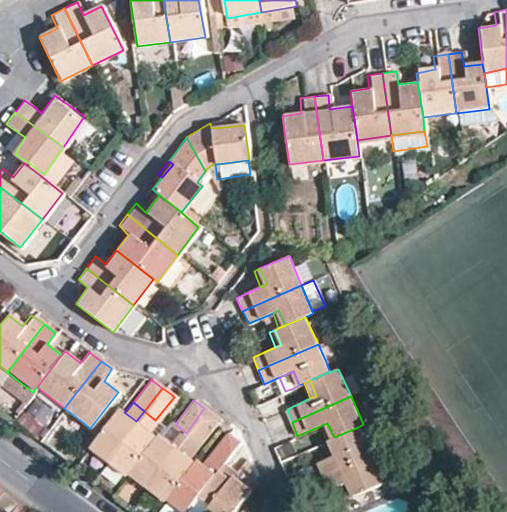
[(105,461),(136,421),(124,412),(118,408),(87,447),(105,461)]
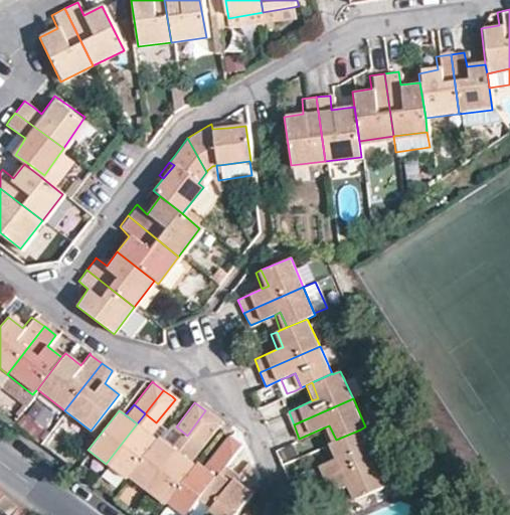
[(205,410),(187,436),(199,444),(217,419),(216,418),(205,410)]
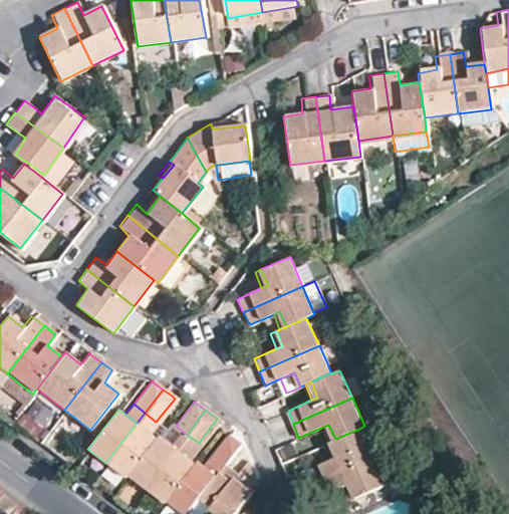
[(156,422),(145,413),(137,423),(148,432),(156,422)]
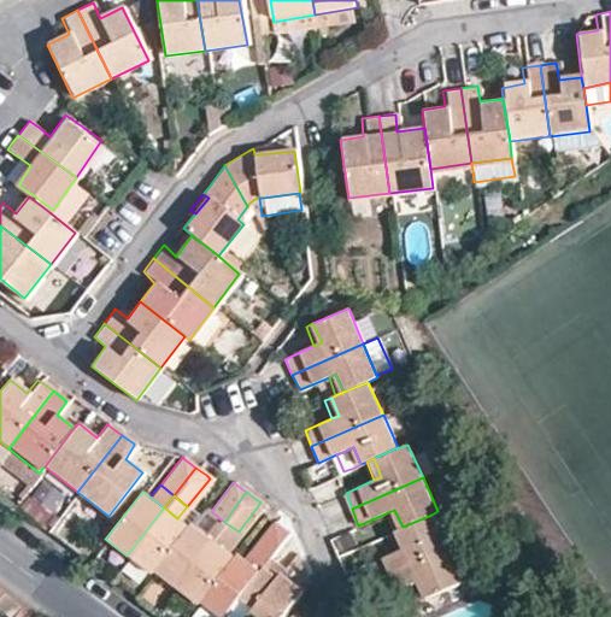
[(154,568),(186,524),(177,518),(164,507),(127,556),(151,573),(154,568)]
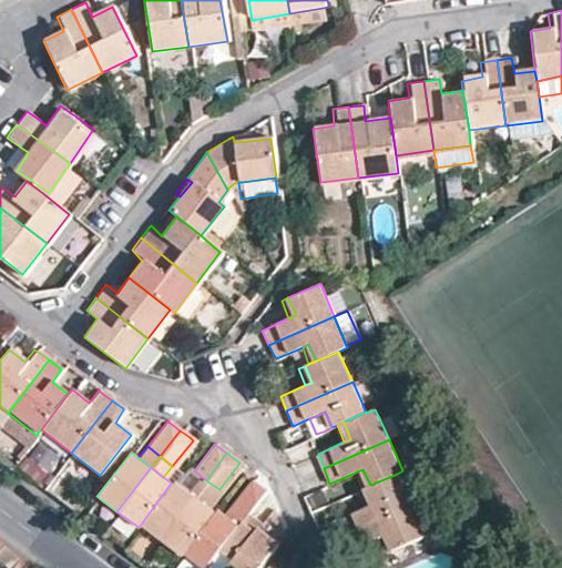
[(357,472),(365,487),(370,485),(363,469),(357,472)]
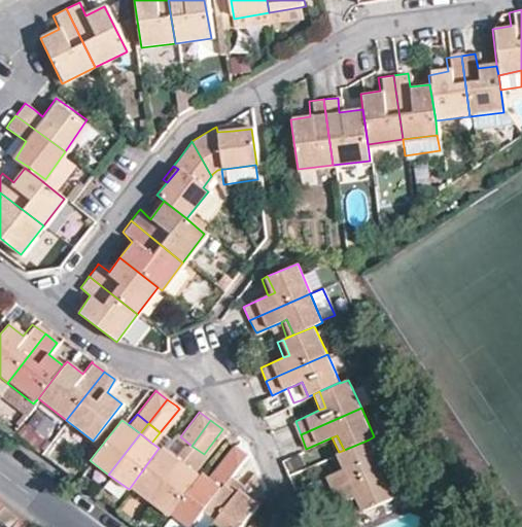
[(192,446),(180,436),(168,451),(180,460),(192,446)]
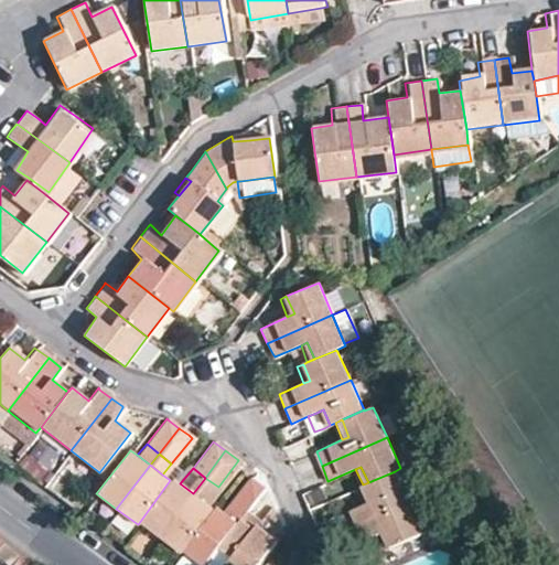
[(339,515),(345,531),(409,502),(395,471),(368,482),(363,484),(371,501),(363,504),(339,515)]
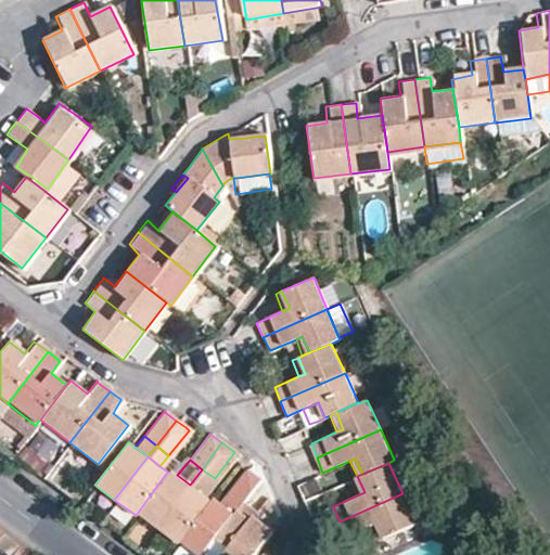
[(239,503),(242,500),(258,480),(247,470),(243,468),(226,493),(239,503)]
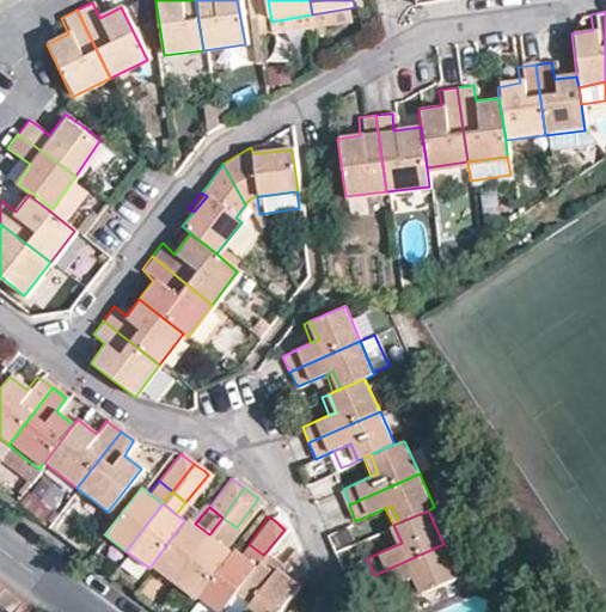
[(175,580),(209,534),(195,524),(188,518),(184,520),(153,563),(175,580)]
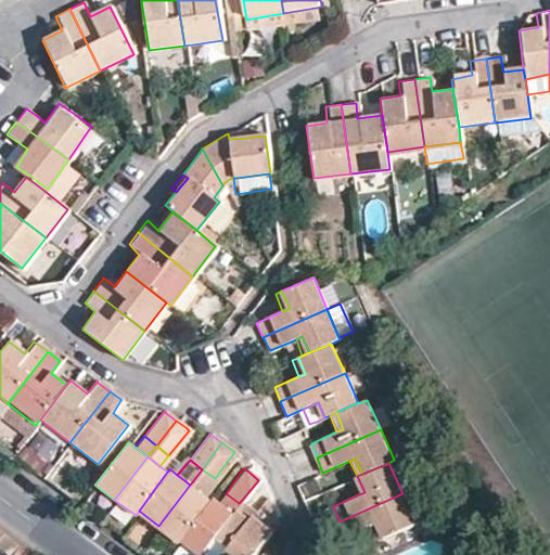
[(215,478),(202,469),(190,485),(203,494),(215,478)]
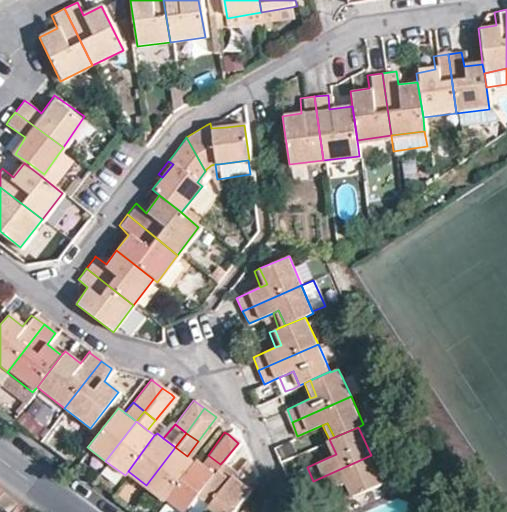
[(323,442),(329,457),(336,454),(329,439),(323,442)]
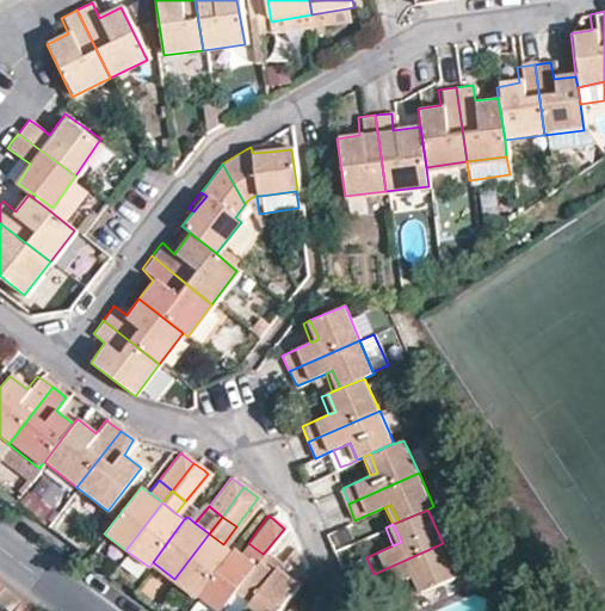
[(223,544),(209,534),(174,579),(195,596),(199,592),(230,550),(223,544)]
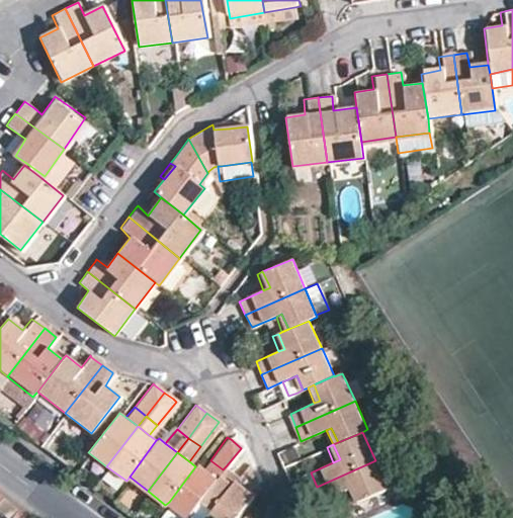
[(381,457),(375,460),(388,488),(390,494),(404,488),(394,467),(388,470),(381,457)]
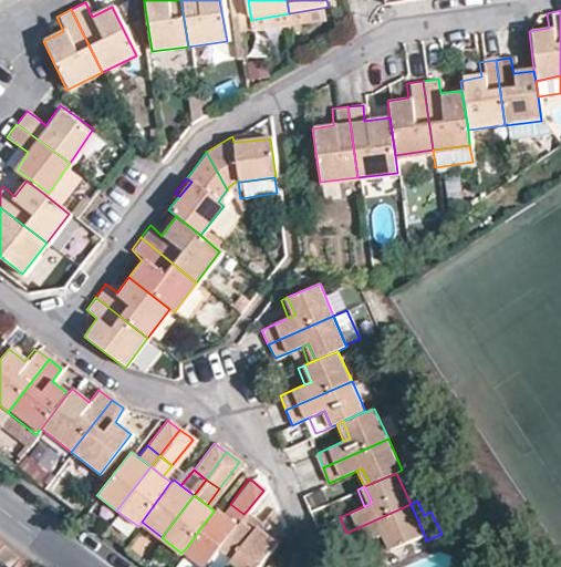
[(230,504),(224,512),(238,523),(243,514),(230,504)]
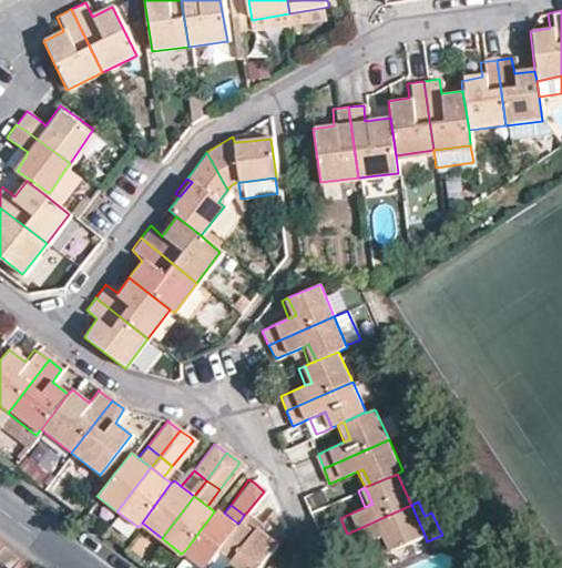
[(392,548),(425,535),(411,505),(347,534),(354,547),(378,537),(386,535),(392,548)]
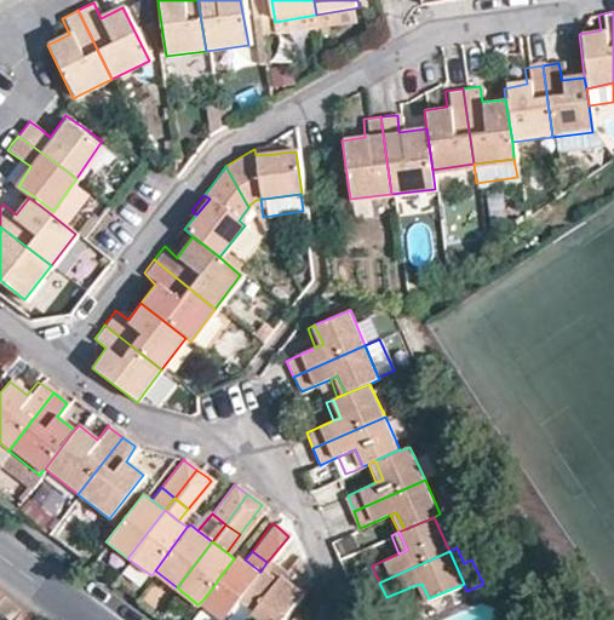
[(298,558),(296,552),(282,569),(277,575),(299,591),(308,580),(298,558)]
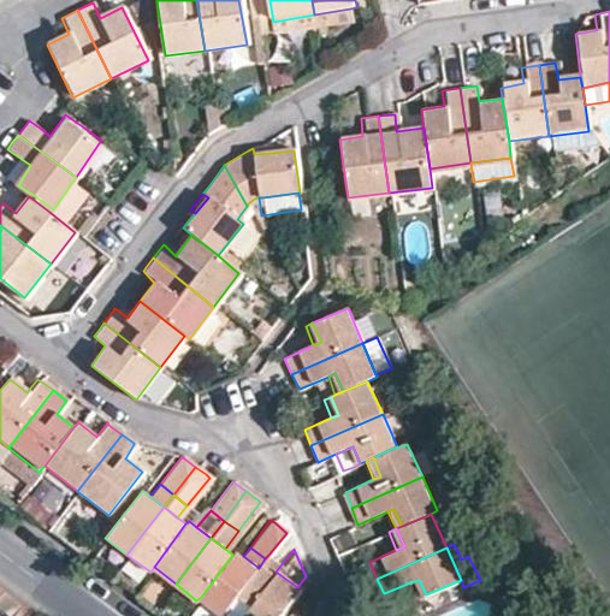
[(236,594),(259,568),(243,556),(235,550),(232,555),(201,597),(221,614),(236,594)]
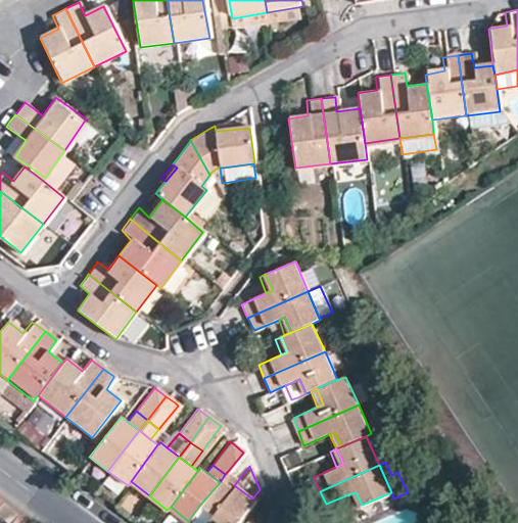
[(238,480),(228,471),(225,474),(220,482),(200,505),(213,514),(205,522),(233,522),(237,518),(242,511),(252,498),(234,485),(238,480)]
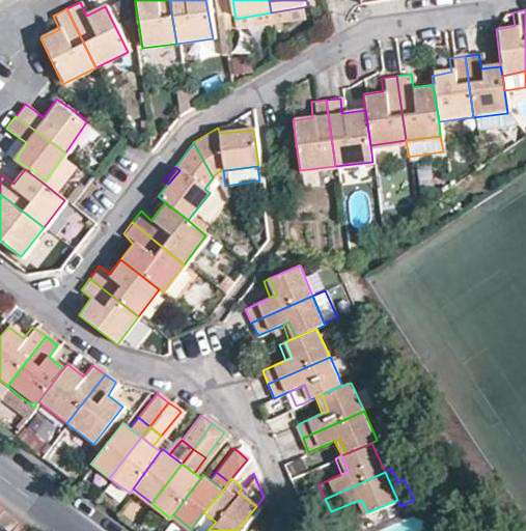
[(415,496),(419,505),(436,497),(432,488),(415,496)]
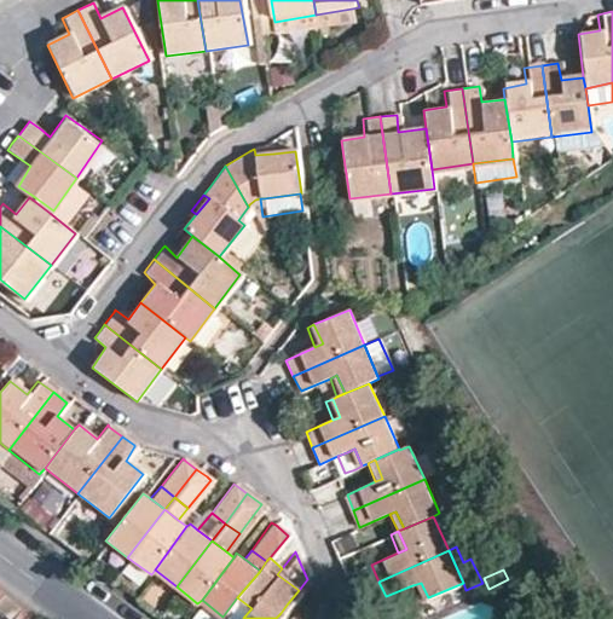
[(421,601),(428,597),(421,583),(412,585),(421,601)]
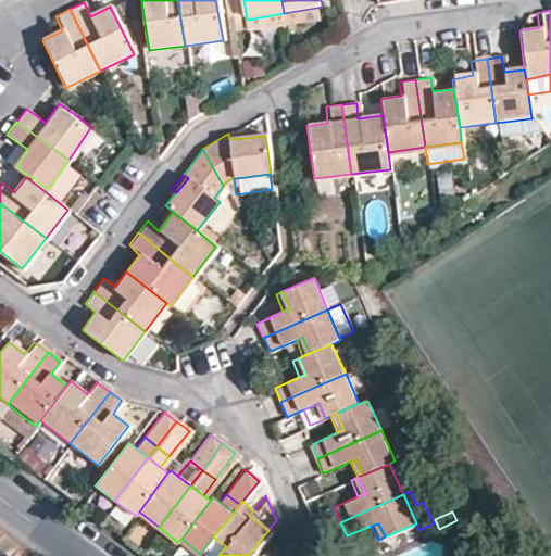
[(268,555),(271,553),(258,543),(252,551),(258,555),(268,555)]
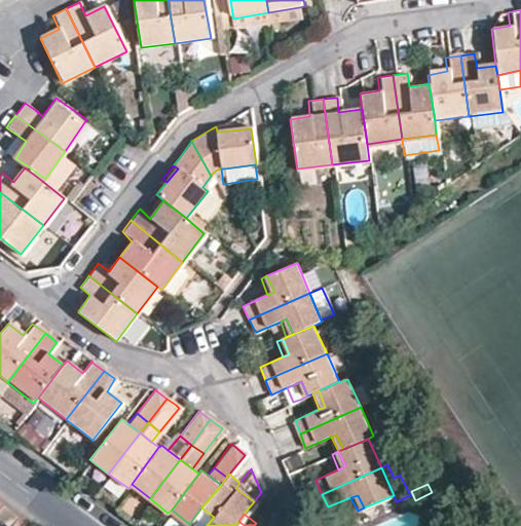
[(166,516),(162,525),(183,525),(185,523),(166,516)]
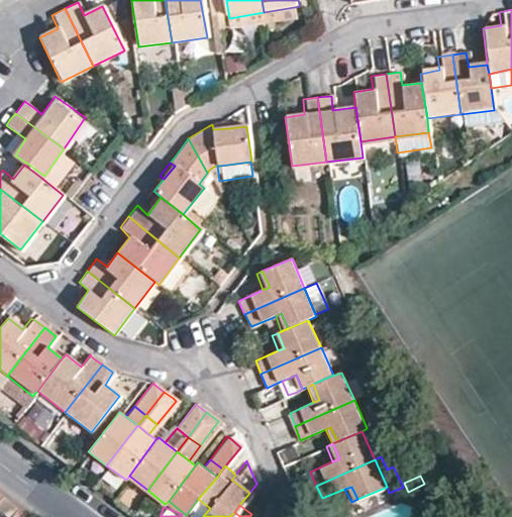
[(26,516),(16,508),(8,516),(26,516)]
